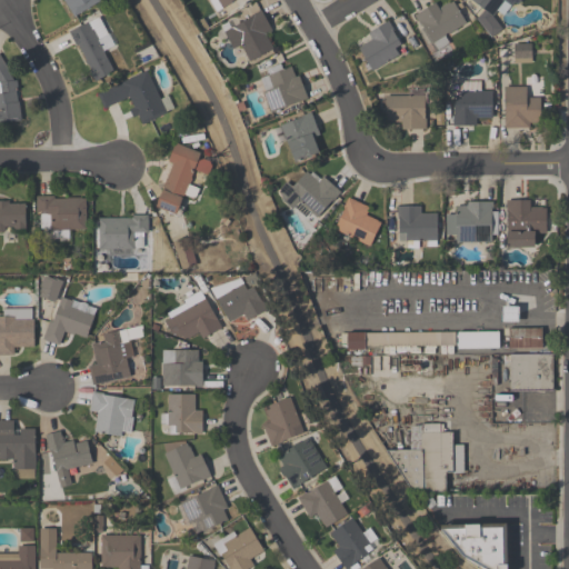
[(102,2),(100,0),(59,0),(70,19),(102,2)]
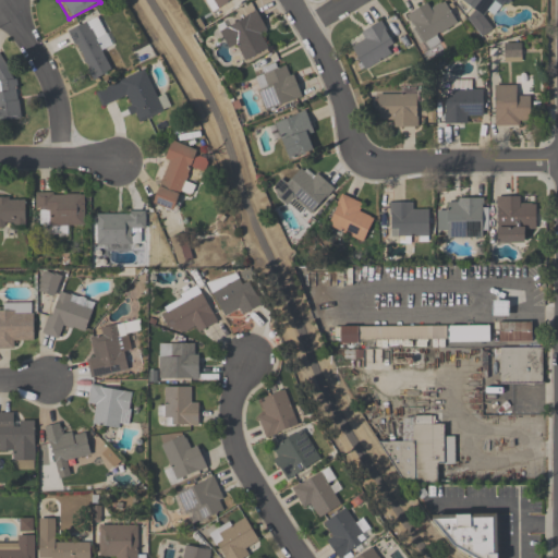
[(209,0),(221,12),(232,0),(209,0)]
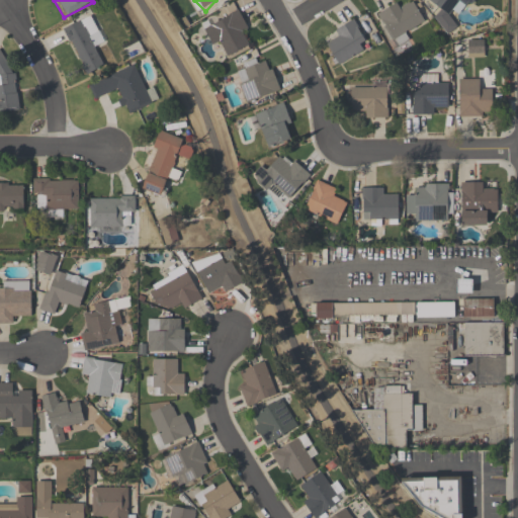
[(427,0),(449,16),(460,1),(469,7),(475,0),(427,0)]
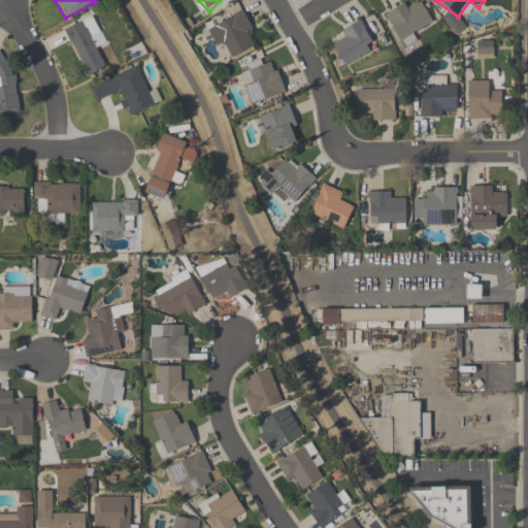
[(384,13),(402,47),(416,40),(411,34),(433,23),(422,2),(408,9),(404,3),(384,13)]
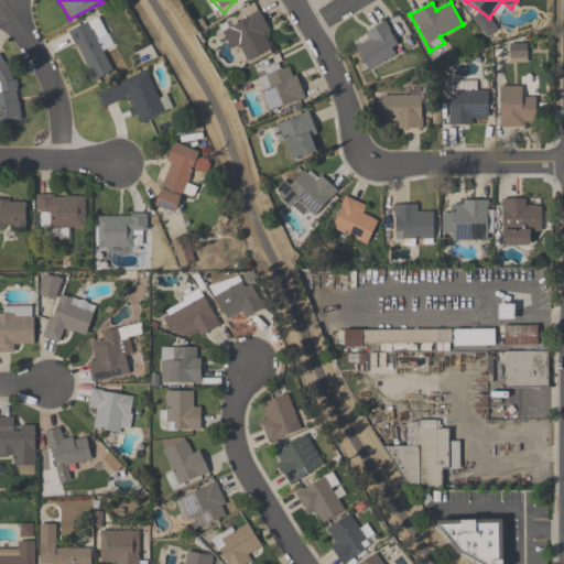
[(272,35),(260,9),(227,25),(246,62),(271,50),(266,39),(272,35)]
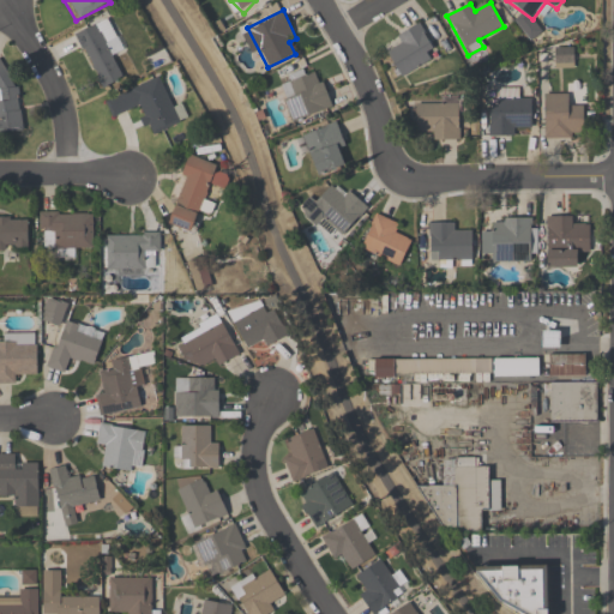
[(124,50),(109,18),(74,34),(101,90),(124,79),(113,55),(124,50)]
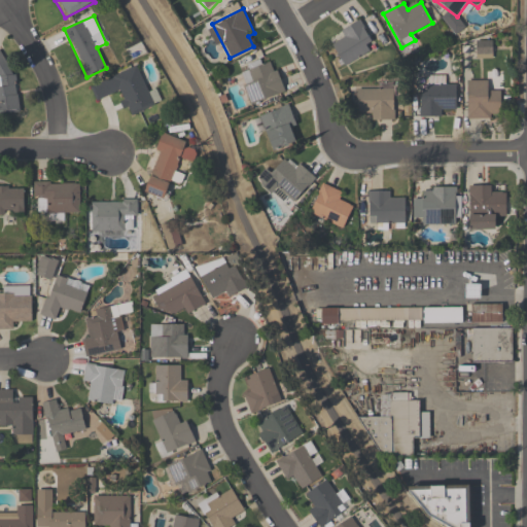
[(342,66),(375,51),(360,21),(337,31),(342,41),(332,46),(342,66)]
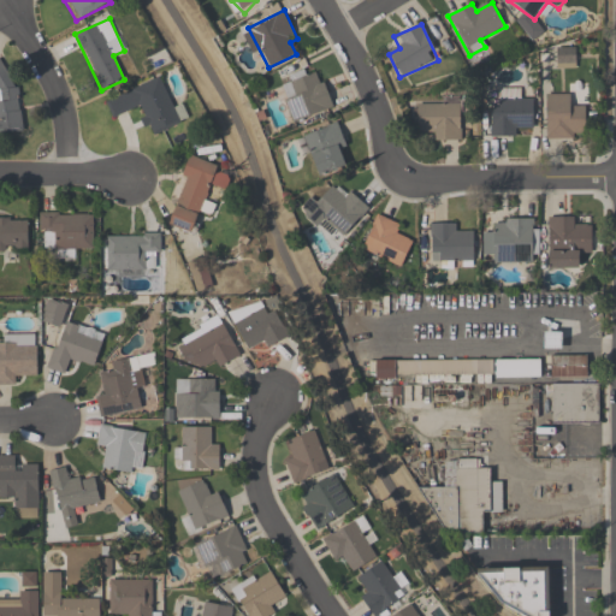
[(576,48),(557,48),(557,65),(576,65),(576,48)]
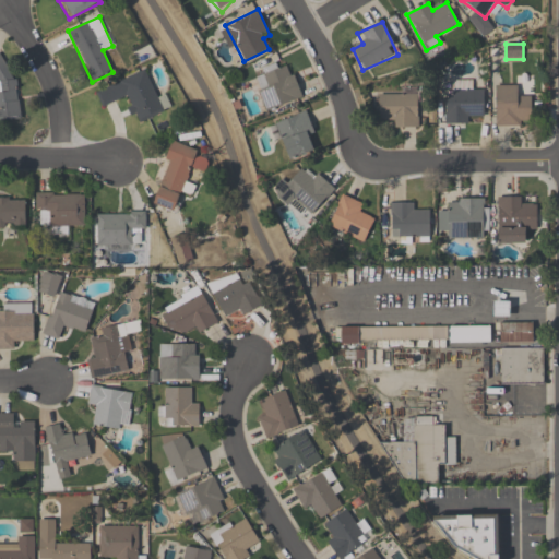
[(11,55),(0,56),(0,122),(19,120),(11,55)]
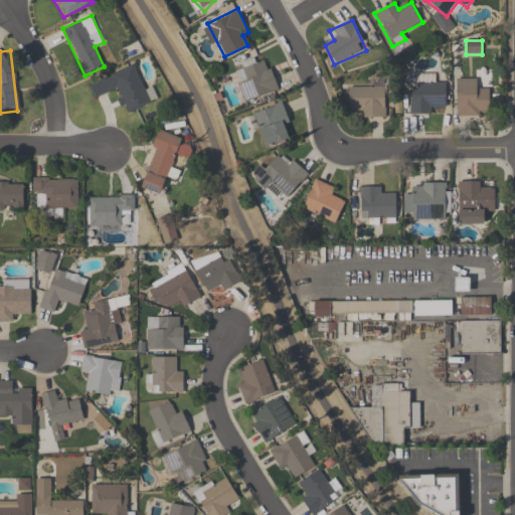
[(279,91),(266,56),(242,65),(243,68),(233,72),(245,103),(279,91)]
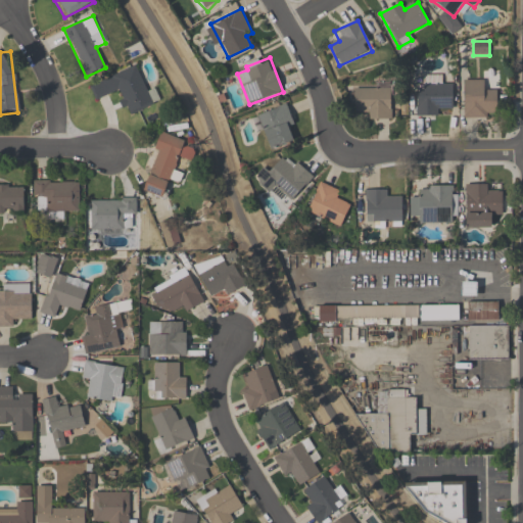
[(130,115),(156,104),(139,64),(90,86),(97,102),(120,92),(130,115)]
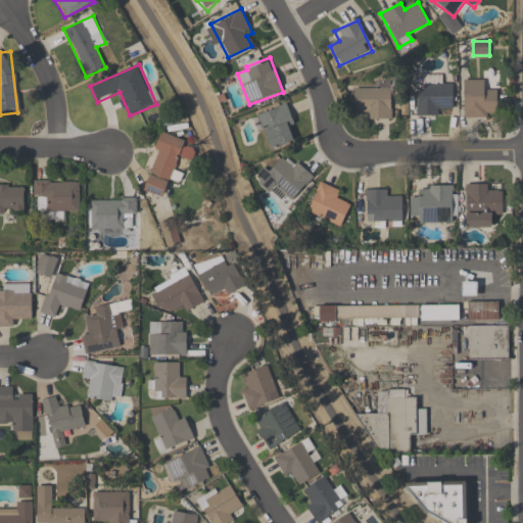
[(464,81),(464,117),(500,117),(500,70),(483,70),(483,81),(464,81)]
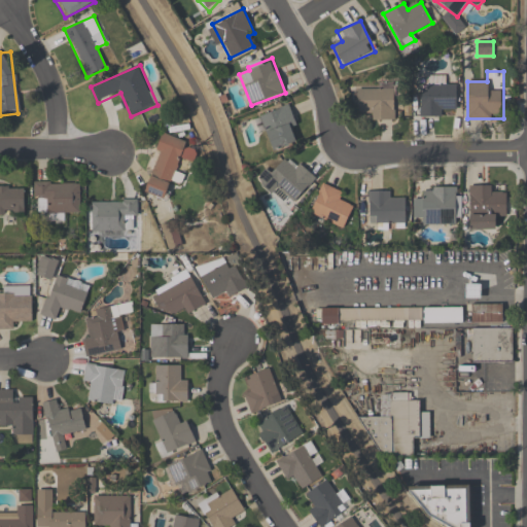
[(446,76),(428,76),(427,86),(419,86),(419,117),(445,118),(445,109),(456,109),(457,85),(446,85),(446,76)]
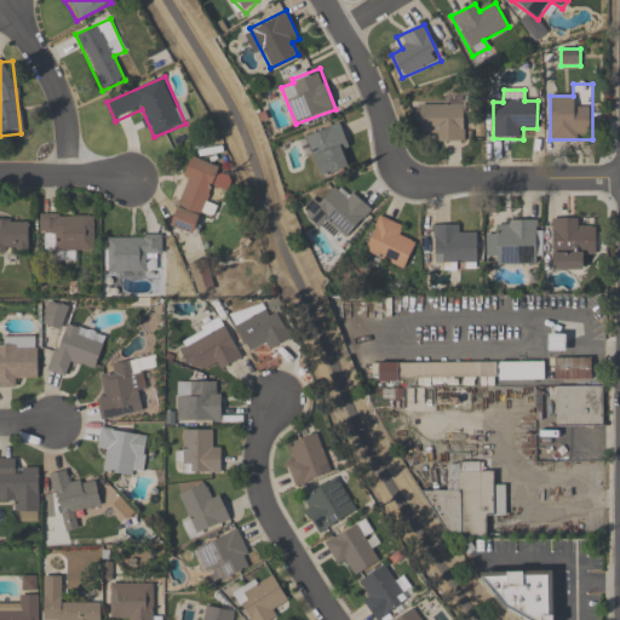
[(464,103),(419,103),(419,132),(434,132),(434,142),(464,142),(464,103)]
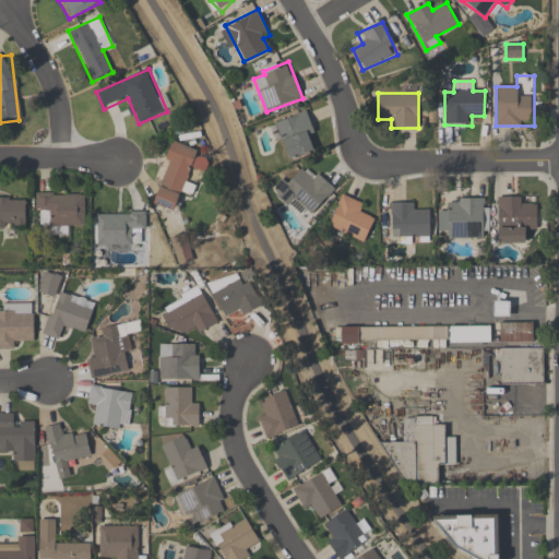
[(308,141),(317,138),(306,109),(270,123),(285,163),(313,153),(308,141)]
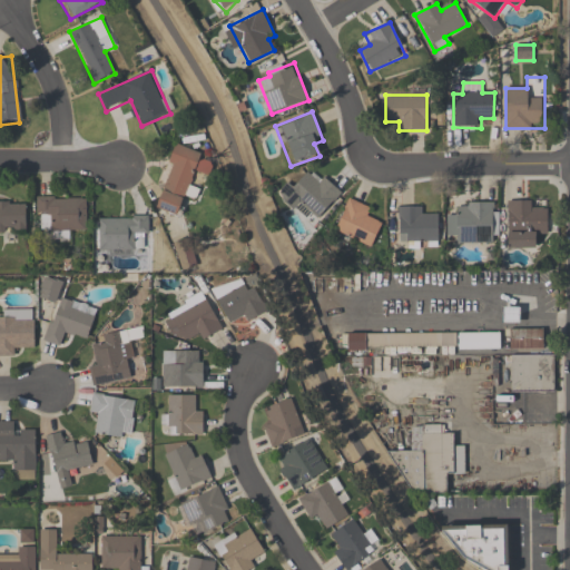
[(174,166),(157,208),(178,217),(203,155),(175,143),(167,163),(174,166)]
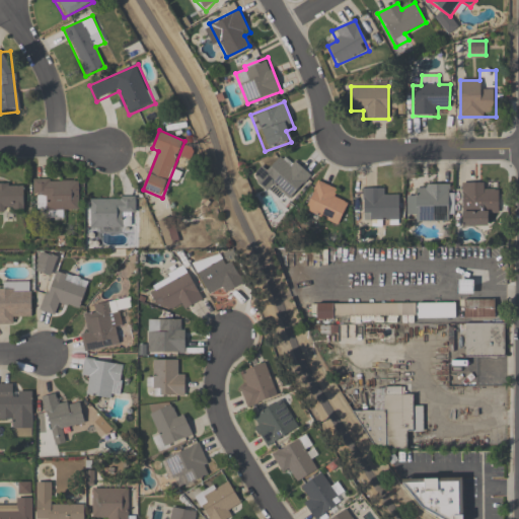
[(274,186),(289,200),(311,176),(286,153),(270,171),(264,166),(251,178),(268,193),(274,186)]
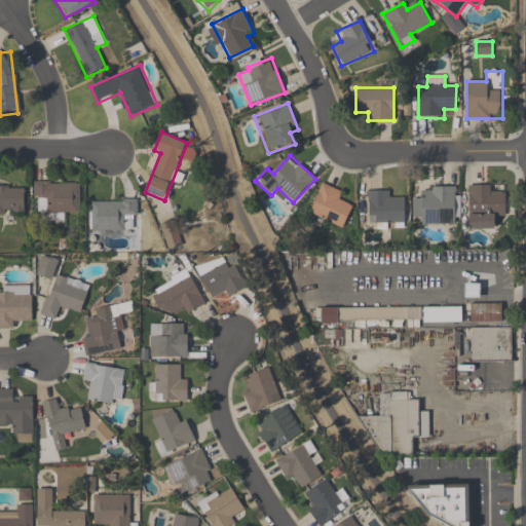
[(34,182),(33,213),(48,213),(48,221),(65,221),(66,212),(79,213),(79,182),(34,182)]
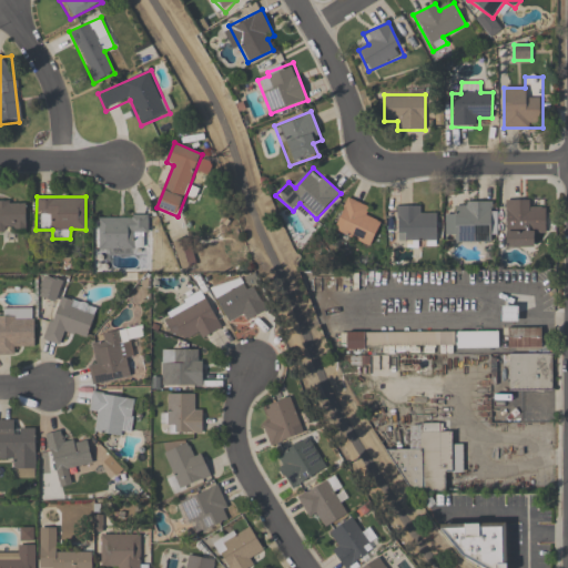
[(366,217),(371,209),(347,199),(333,231),(369,247),(381,224),(366,217)]
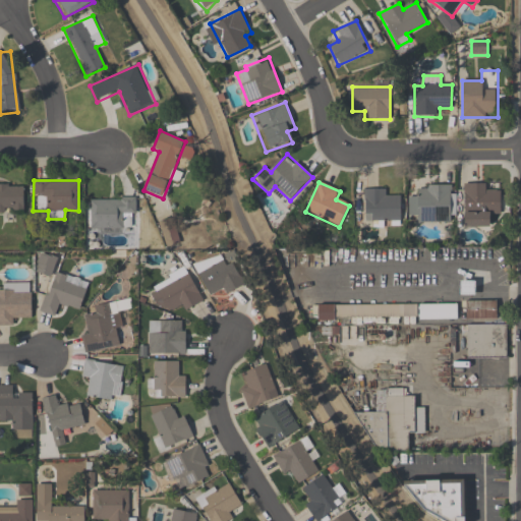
[(0,184),(0,212),(23,212),(23,184),(0,184)]
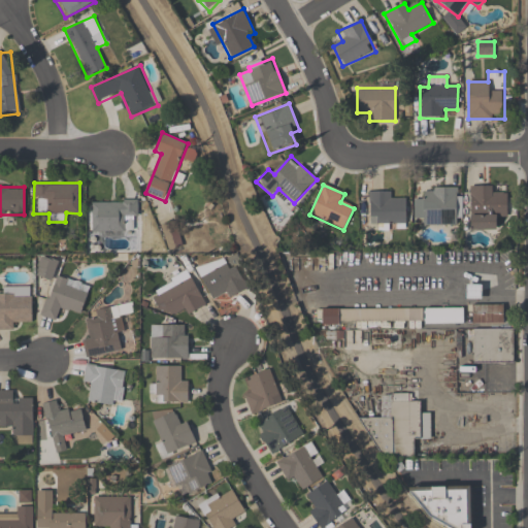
[(470,231),(497,231),(497,220),(507,220),(507,195),(493,195),(493,188),(470,188),(470,231)]
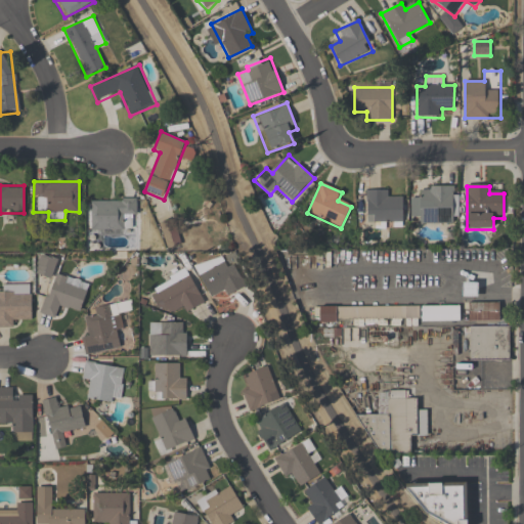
[(420,187),(420,224),(456,224),(456,187),(420,187)]
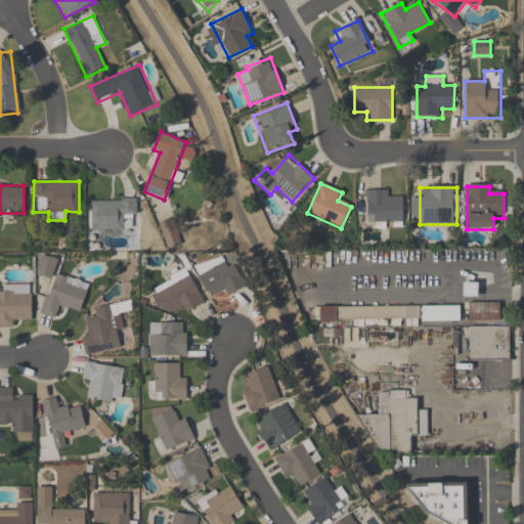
[(387,192),(366,192),(366,224),(403,224),(403,200),(387,200),(387,192)]
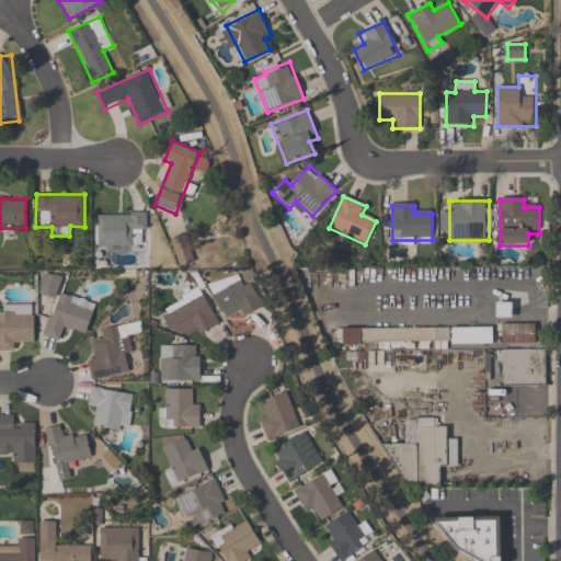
[(98,245),(145,245),(145,213),(98,213),(98,245)]
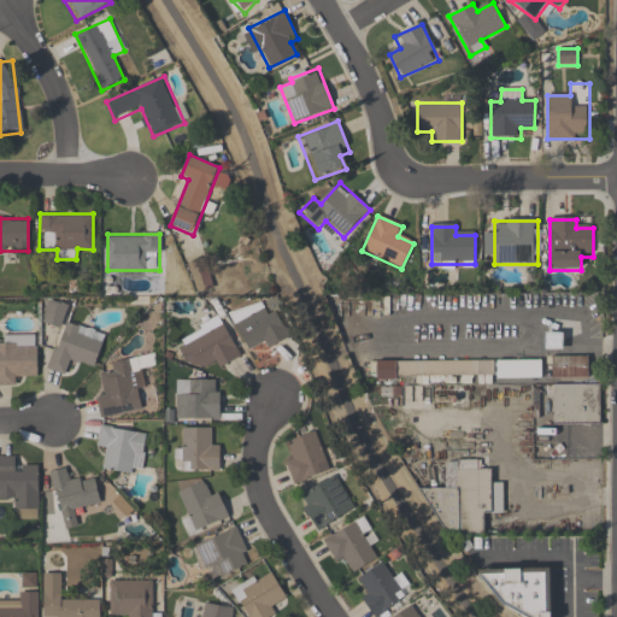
[(231,317),(248,354),(291,335),(274,297),(231,317)]
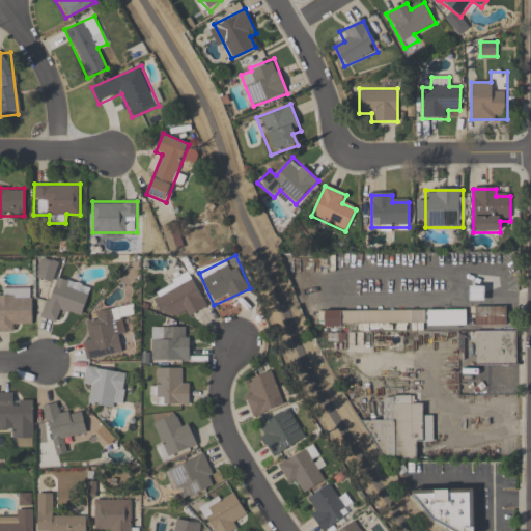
[(36,278),(54,282),(58,261),(40,258),(36,278)]
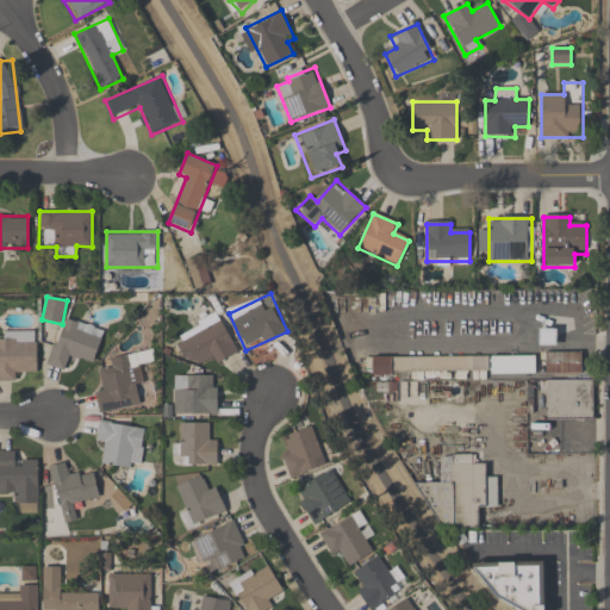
[(103,329),(61,318),(49,367),(66,371),(69,358),(94,365),(103,329)]
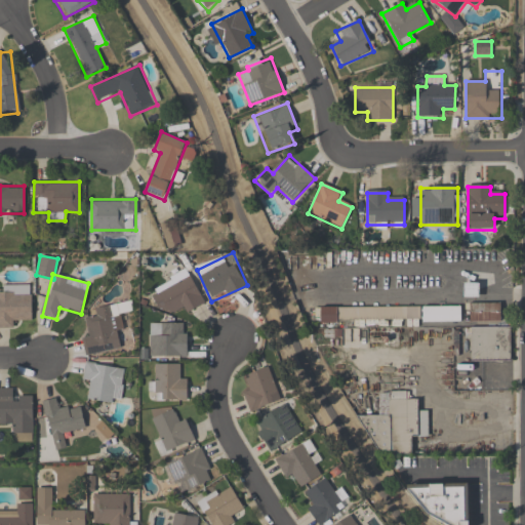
[(182,306),(186,313),(204,303),(190,275),(152,296),(162,316),(182,306)]
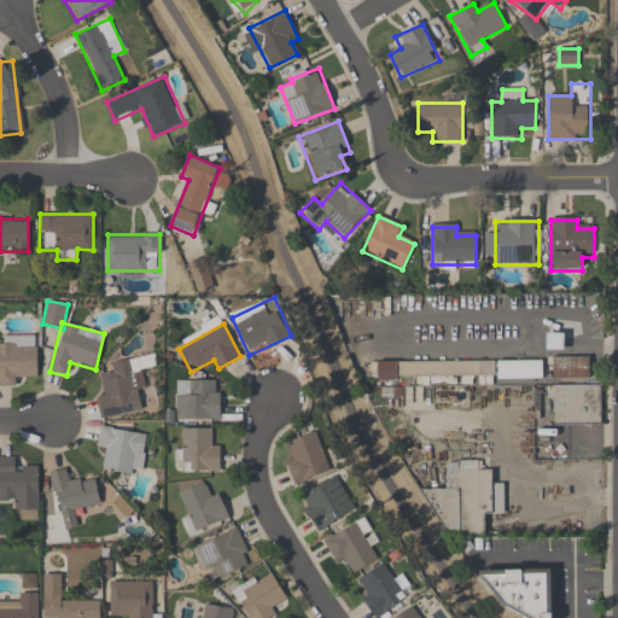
[(0,347),(0,386),(16,388),(16,375),(38,375),(38,336),(1,336),(1,348),(0,347)]
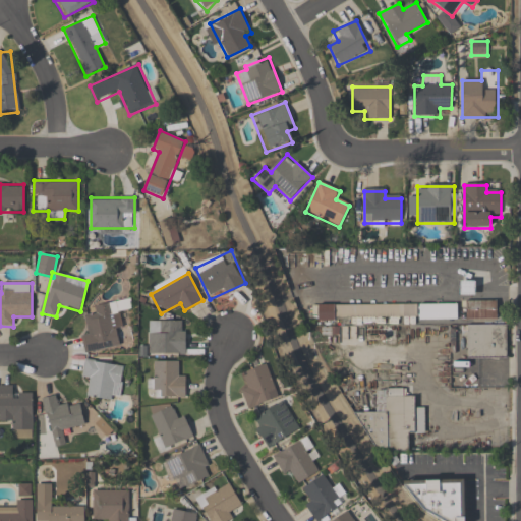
[(460,283),(460,295),(474,295),(474,283),(460,283)]
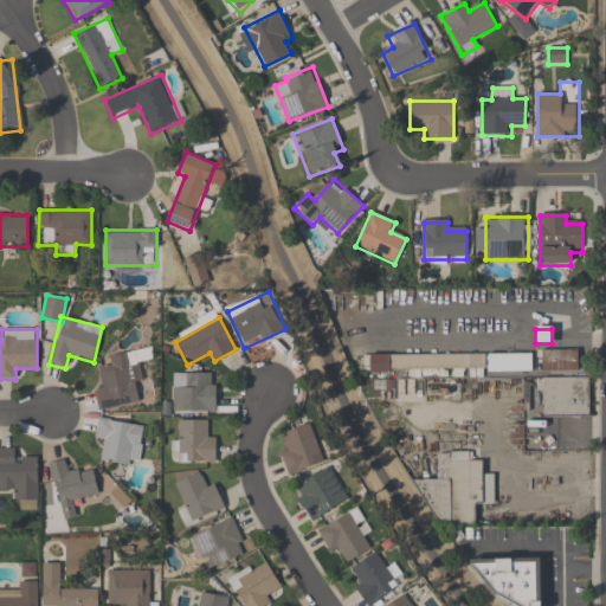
[(141,404),(131,352),(108,356),(110,365),(100,367),(103,388),(96,389),(100,411),(141,404)]
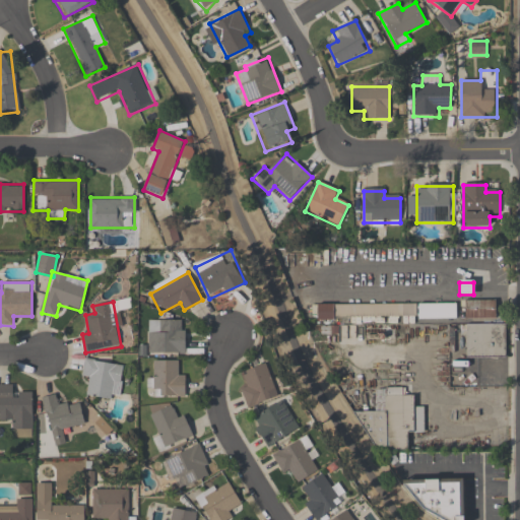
[(495,302),(464,302),(464,319),(495,319),(495,302)]
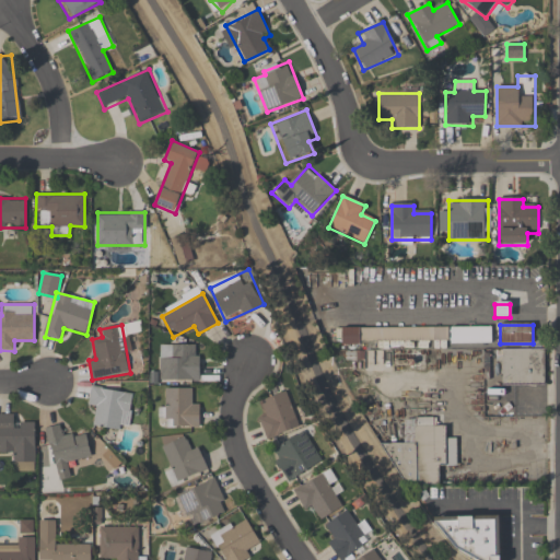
[(450,327),(450,343),(491,343),(491,327),(450,327)]
